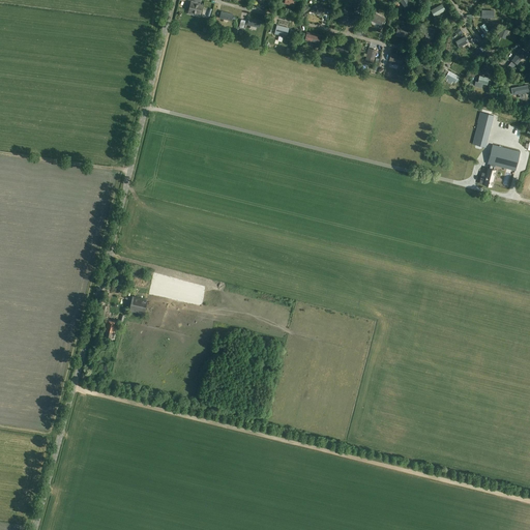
[(400,0),(405,7),(406,6),(408,8),(410,7),(408,4),(410,3),(408,0),(400,0)]
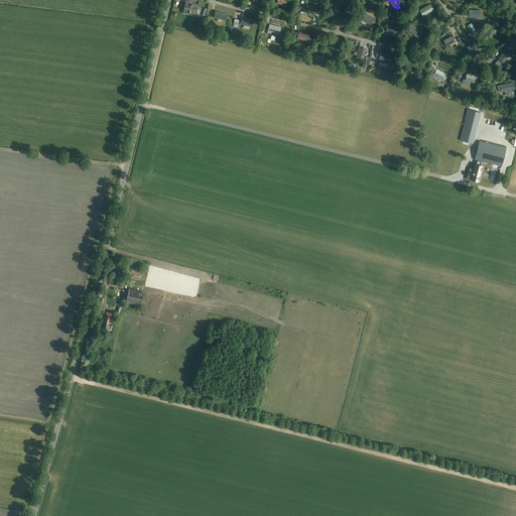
[(197,6),(185,3),(183,10),(195,13),(197,6)]
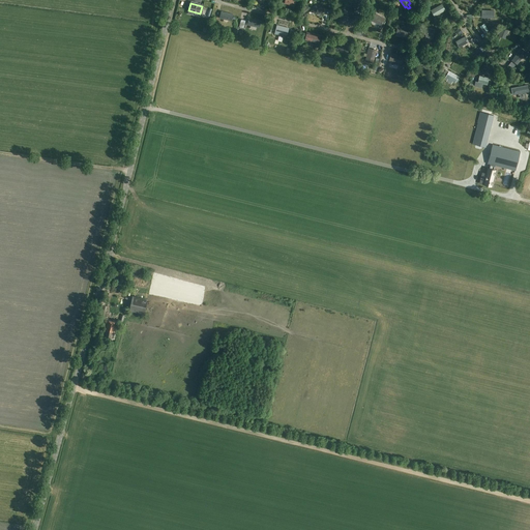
[(434,16),(438,15),(445,9),(442,4),(431,10),(434,16)]
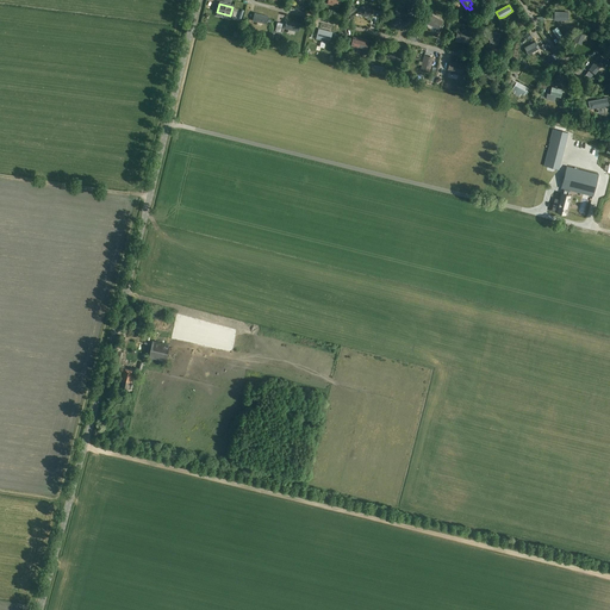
[(365,6),(361,8),(360,12),(362,16),(366,17),(367,16),(368,18),(371,16),(373,10),(371,7),(369,8),(368,7),(365,6)]
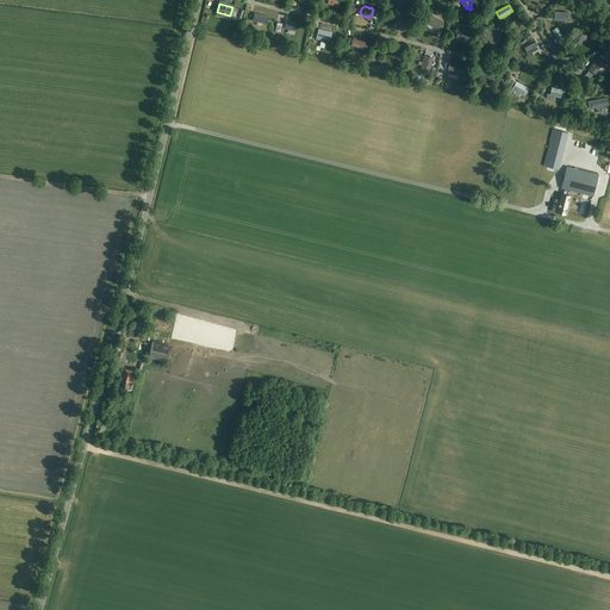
[(349,12),(354,18),(360,13),(354,7),(349,12)]
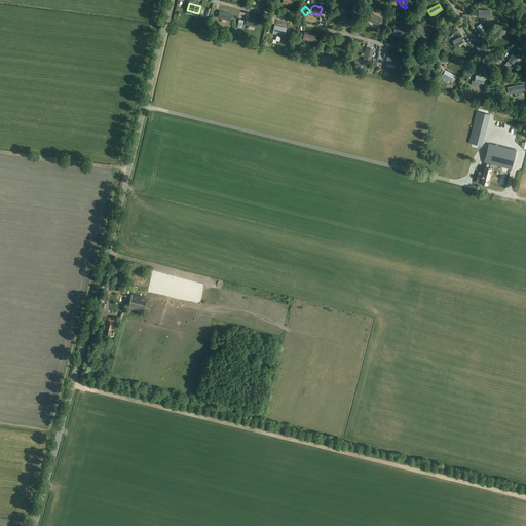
[(218,17),(222,19),(230,21),(231,14),(220,11),(218,17)]
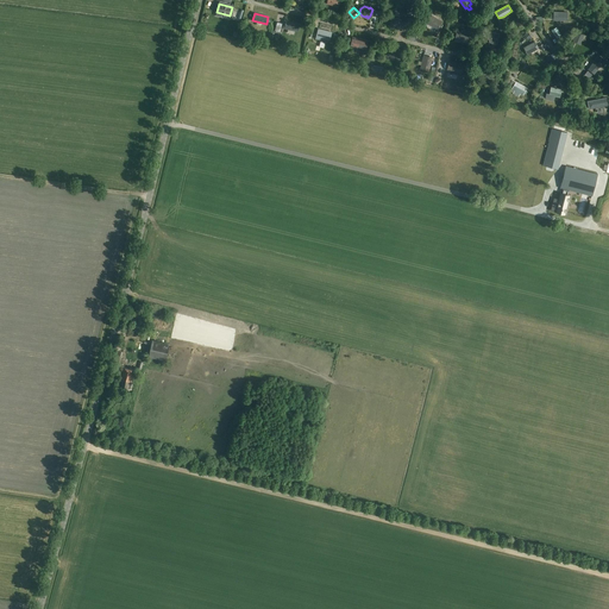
[(432,16),(429,19),(425,17),(422,20),(438,29),(441,20),(432,16)]
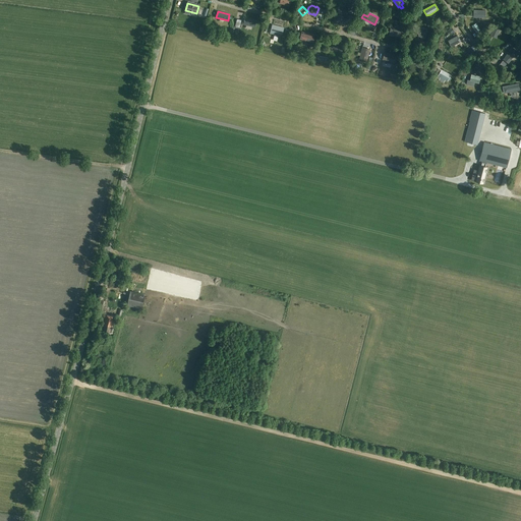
[(344,24),(345,19),(344,16),(342,18),(341,16),(338,15),(335,17),(334,20),(336,23),(339,24),(341,23),(342,25),(344,24)]
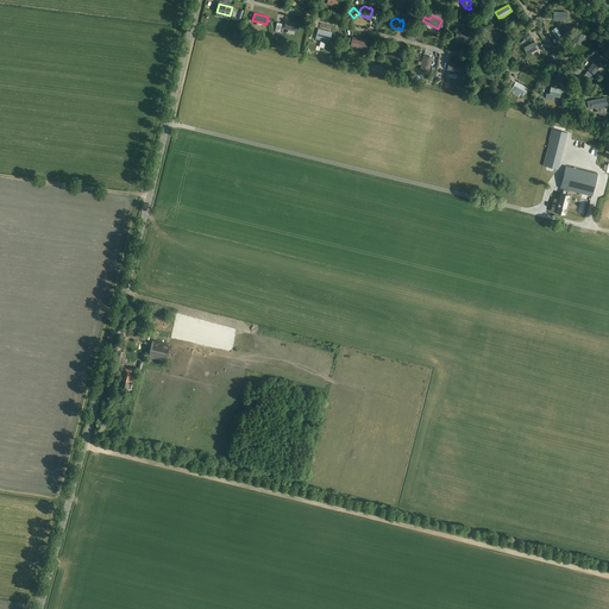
[(294,35),(295,31),(297,32),(300,24),(287,22),(286,29),(288,30),(287,32),(294,35)]
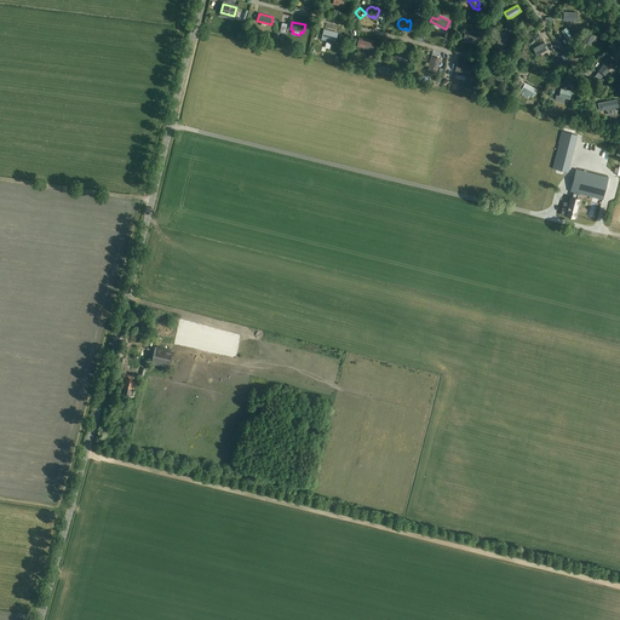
[(338,33),(325,29),(322,38),(321,40),(326,41),(327,39),(336,40),(338,33)]
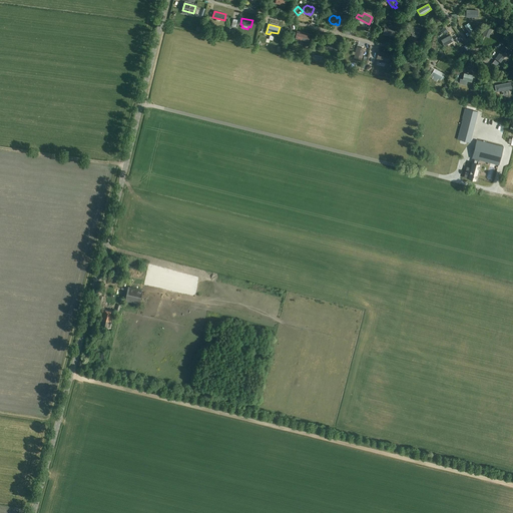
[(395,29),(385,26),(383,34),(393,37),(395,29)]
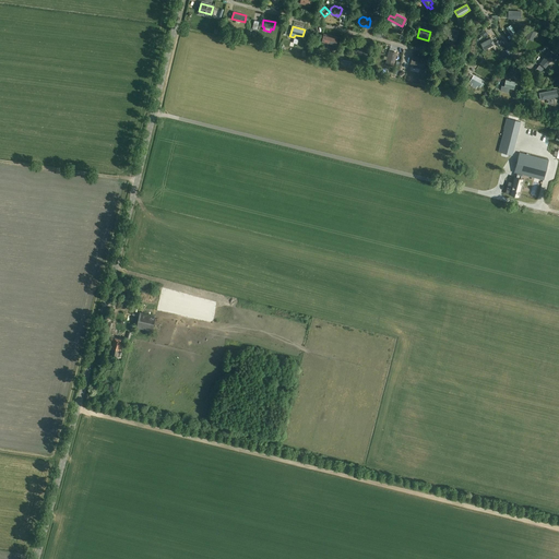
[(536,32),(530,28),(526,37),(533,40),(536,32)]
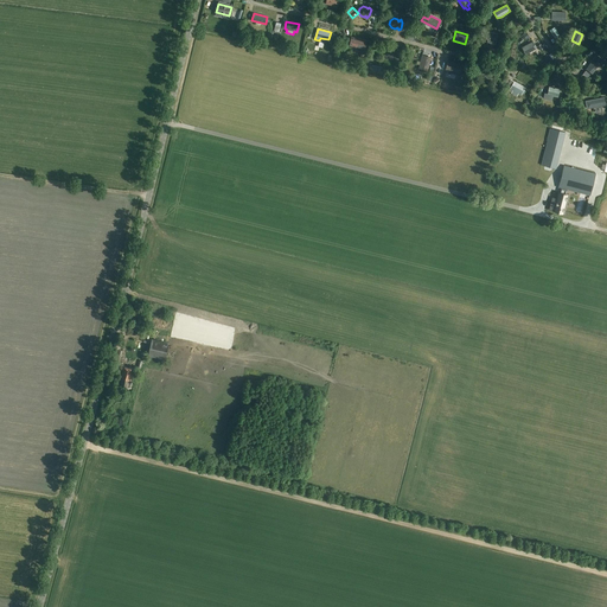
[(487,32),(486,39),(487,39),(487,42),(489,43),(490,43),(491,44),(494,45),(496,44),(498,33),(487,32)]
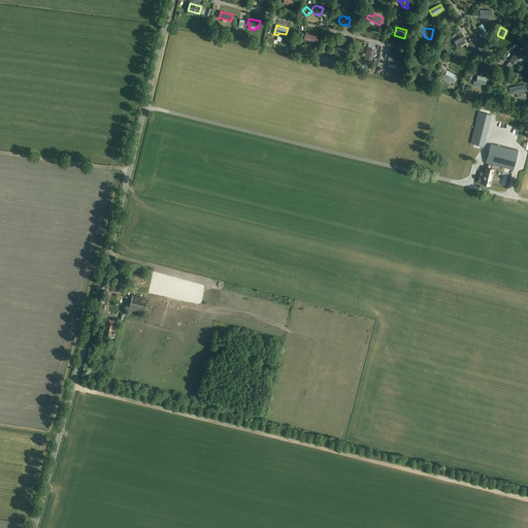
[(306,33),(304,39),(312,41),(314,40),(319,41),(320,36),(306,33)]
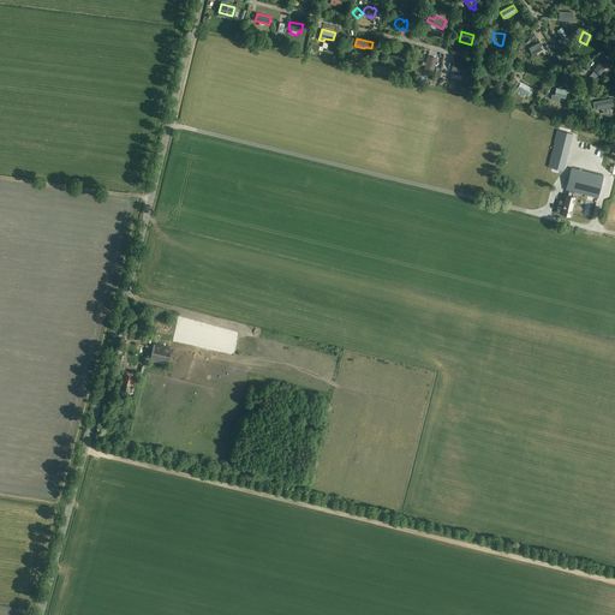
[(530,48),(533,55),(544,48),(541,42),(530,48)]
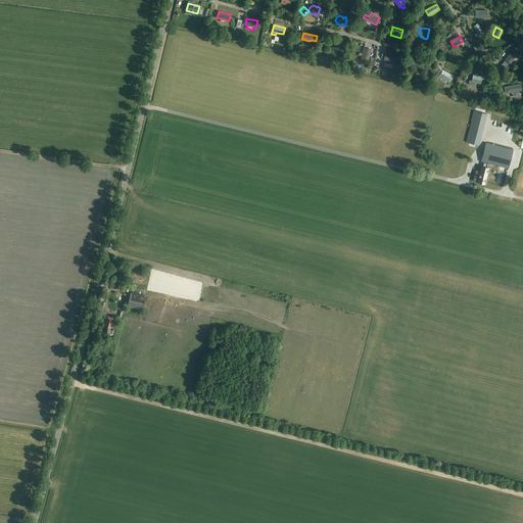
[(334,43),(333,46),(335,49),(338,49),(340,49),(341,52),(344,50),(343,49),(344,44),(343,42),(341,43),(340,42),(337,41),(334,43)]
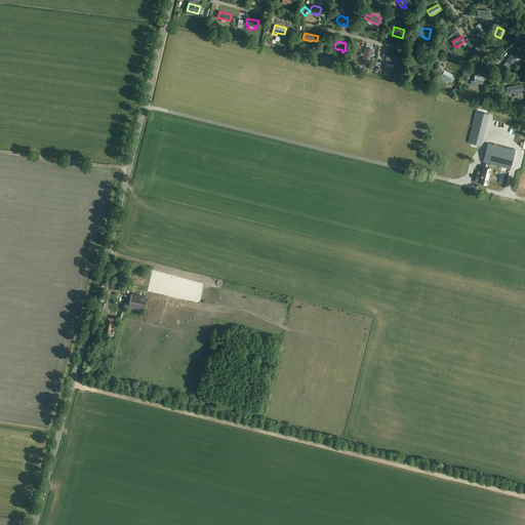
[(516,47),(514,50),(508,59),(513,64),(519,54),(521,51),(516,47)]
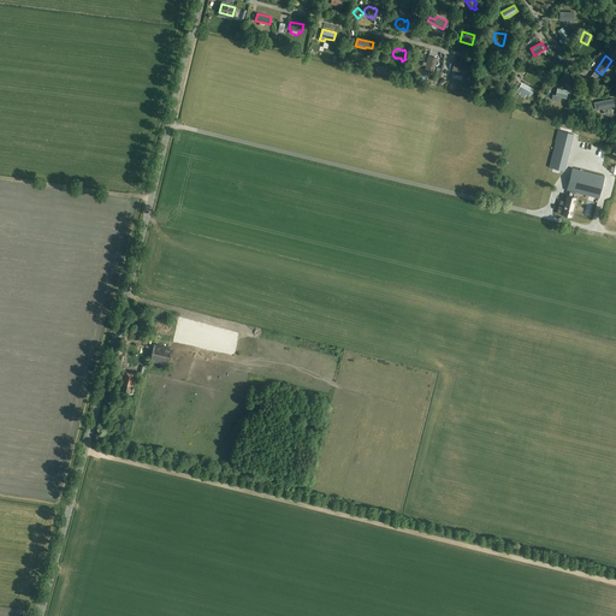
[(437,67),(436,67),(438,58),(428,57),(426,70),(434,71),(439,72),(439,70),(439,69),(437,67)]
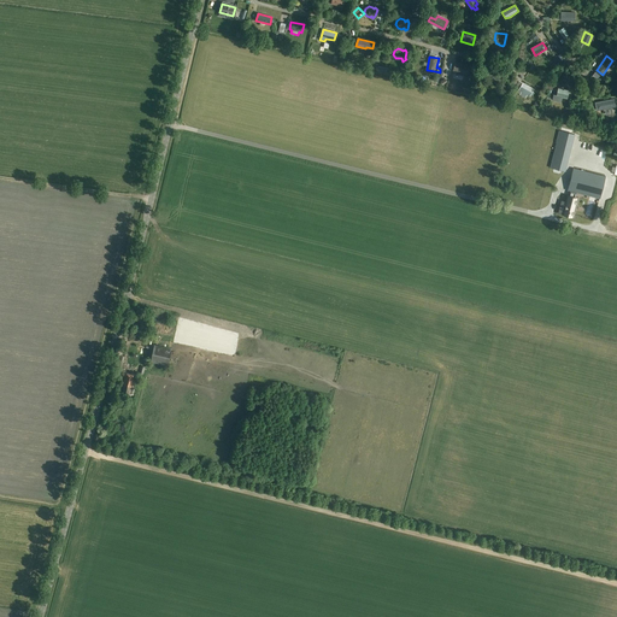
[(456,63),(454,70),(468,72),(469,66),(456,63)]
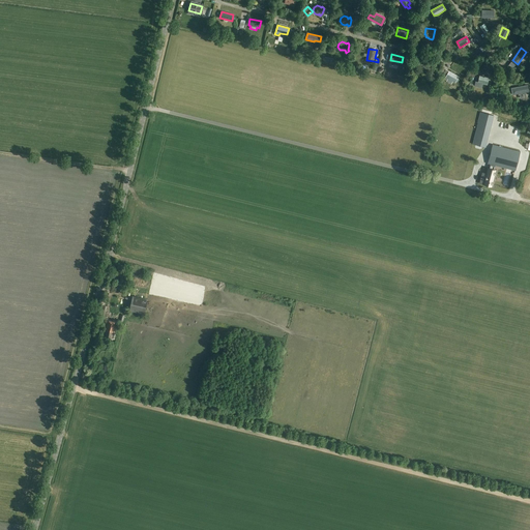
[(432,64),(420,61),(418,67),(430,70),(432,64)]
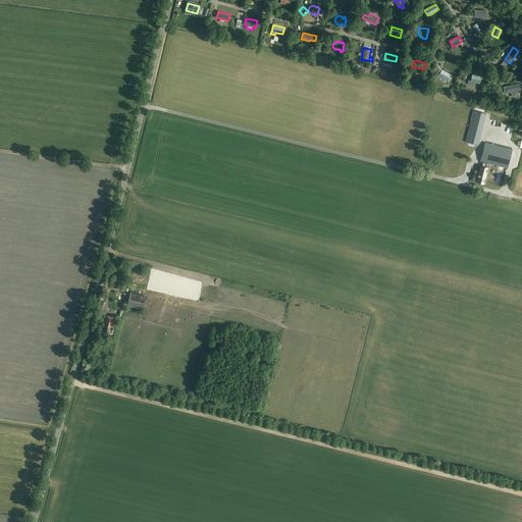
[(436,74),(441,77),(439,81),(445,83),(447,80),(449,81),(449,80),(451,81),(452,79),(451,77),(452,75),(439,68),(436,74)]
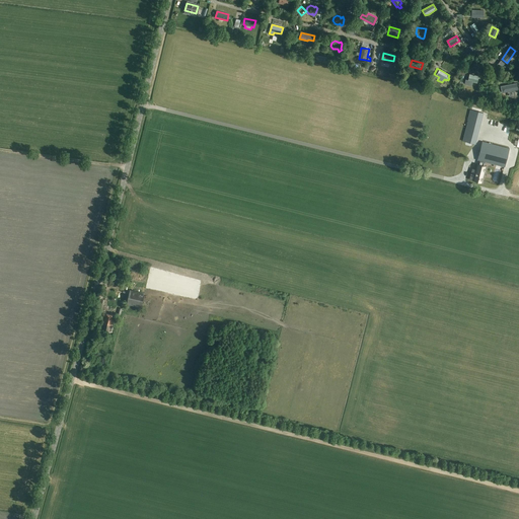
[(476,83),(478,76),(469,74),(468,80),(466,80),(465,84),(470,85),(471,85),(471,81),(476,83)]
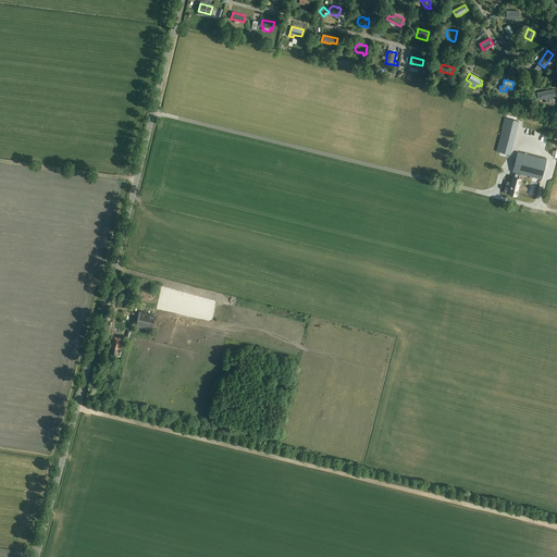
[(541,91),(542,99),(556,96),(554,89),(541,91)]
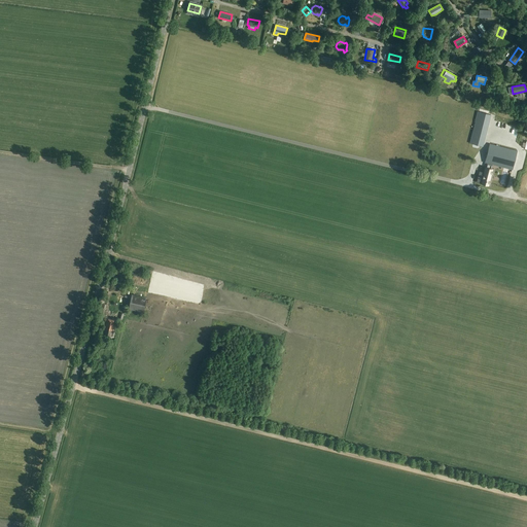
[(470,142),(483,146),(491,114),(480,111),(479,116),(477,116),(475,121),(476,121),(470,142)]
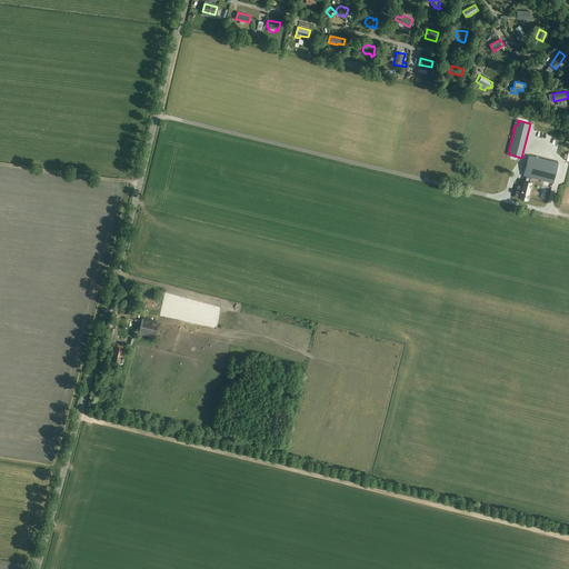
[(529,156),(523,176),(553,183),(558,162),(529,156)]
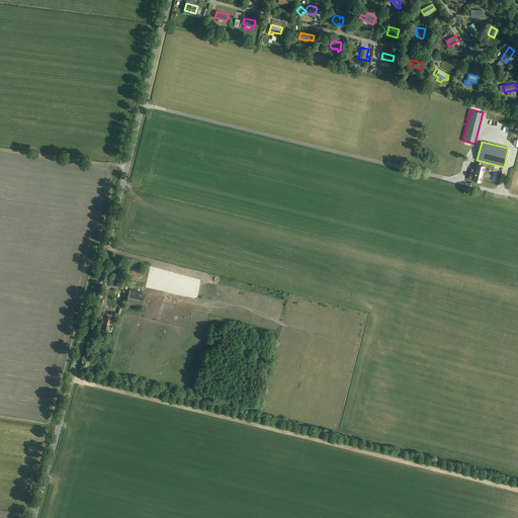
[(477,164),(472,180),(481,182),(486,166),(477,164)]
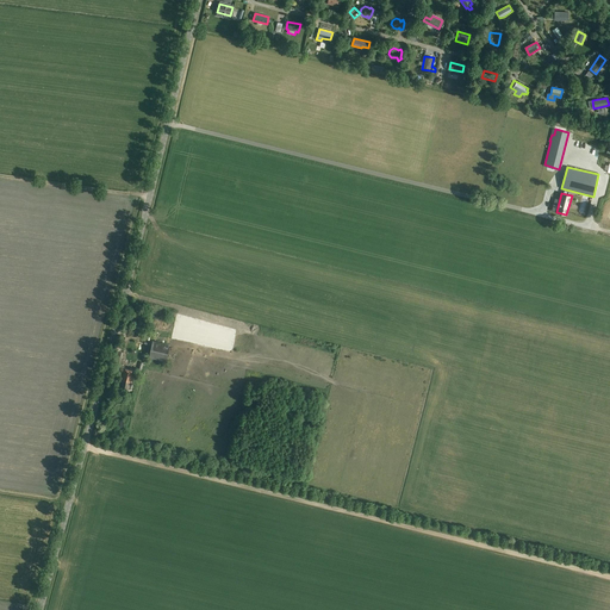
[(149,312),(137,309),(132,327),(144,330),(149,312)]
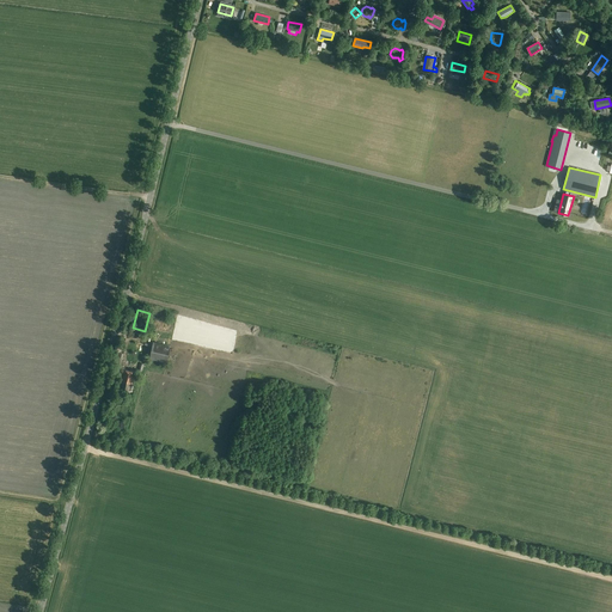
[(171,346),(153,342),(150,359),(167,363),(171,346)]
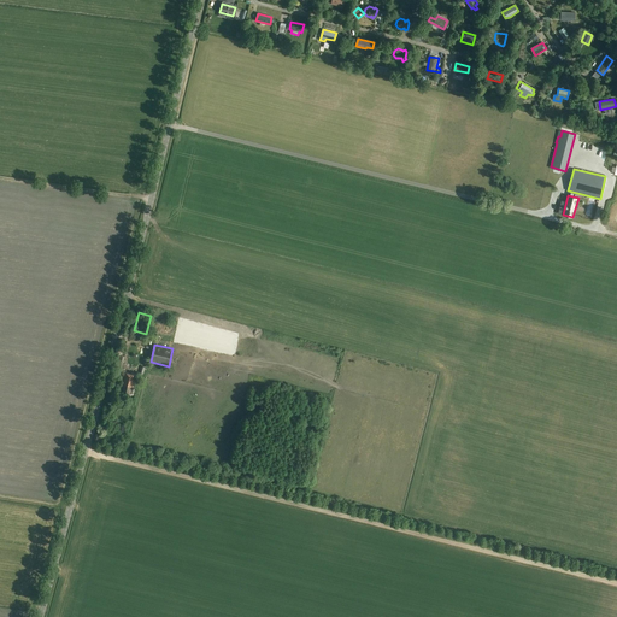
[(116,370),(115,375),(117,375),(118,371),(121,372),(121,370),(122,370),(125,357),(119,354),(116,370)]
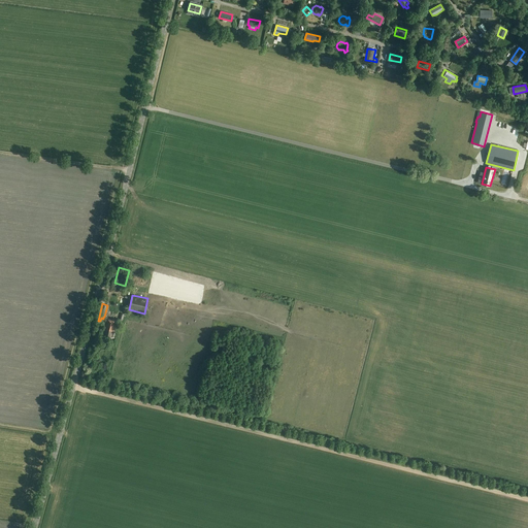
[(101,334),(114,337),(119,321),(105,318),(101,334)]
